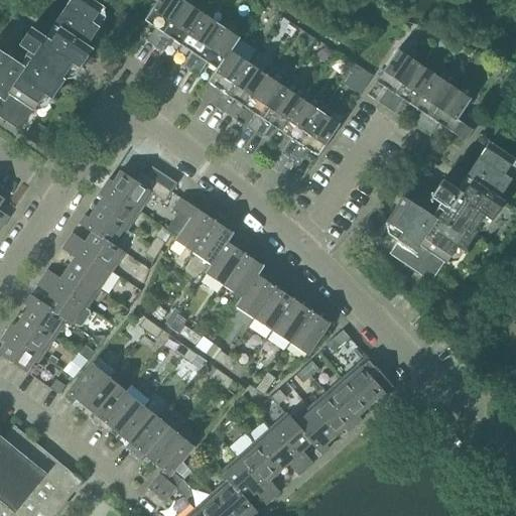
[(0,116),(19,130),(33,110),(36,113),(37,111),(35,109),(44,95),(52,100),(66,80),(62,79),(73,65),(80,70),(94,49),(88,45),(100,27),(93,22),(102,8),(105,10),(106,8),(94,0),(70,0),(53,25),(59,29),(51,41),(31,27),(19,45),(26,50),(18,62),(0,49),(0,116)]
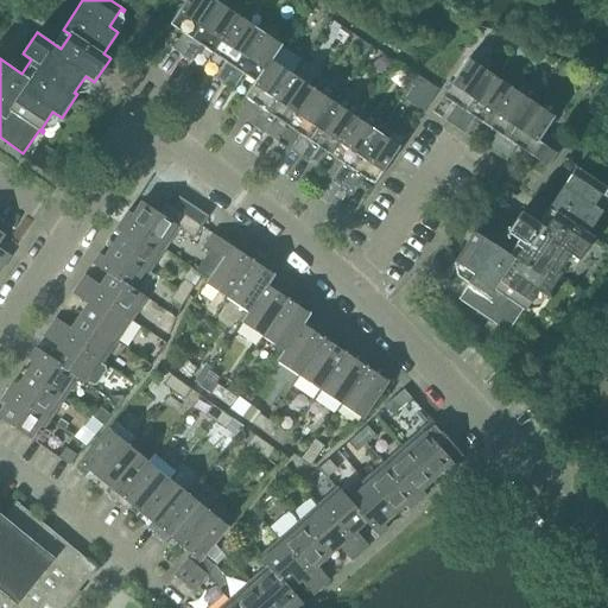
[(173,48),(183,55),(219,1),(215,0),(187,0),(171,24),(184,33),(173,48)]
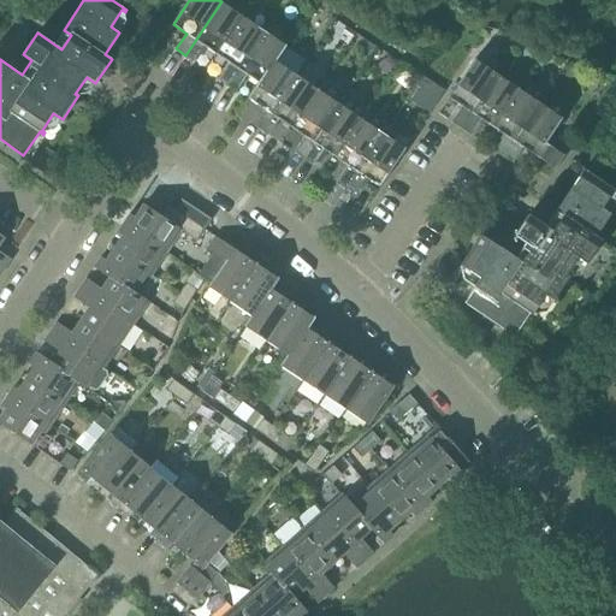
[(205,46),(217,54),(243,16),(221,1),(185,55),(194,61),(205,46)]
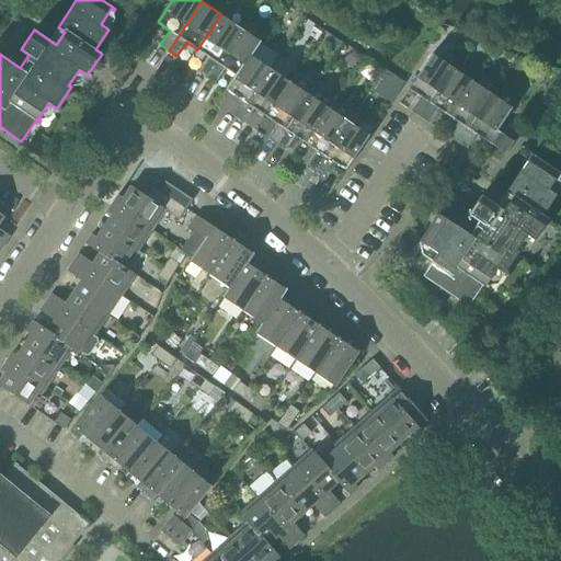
[(199,71),(208,77),(240,27),(221,14),(197,49),(209,57),(199,71)]
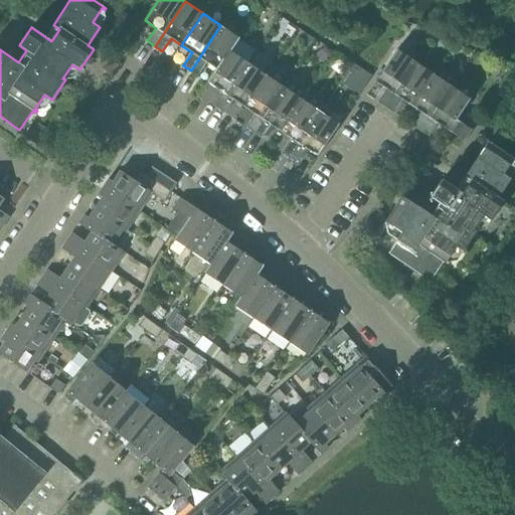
[(207,62),(216,68),(217,69),(230,50),(231,51),(239,38),(220,25),(191,70),(198,75),(207,62)]
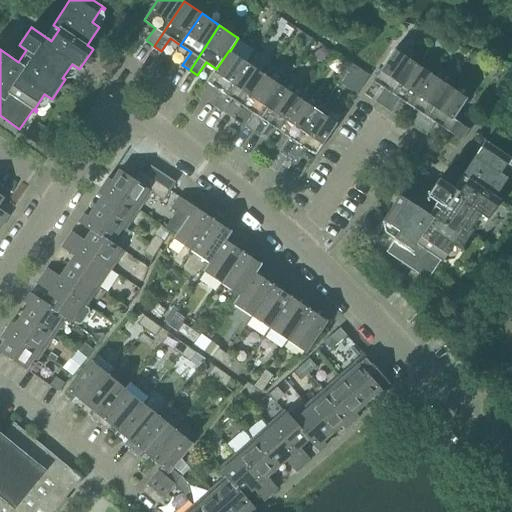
[(376,101),(383,106),(413,62),(395,49),(373,81),(384,88),(376,101)]
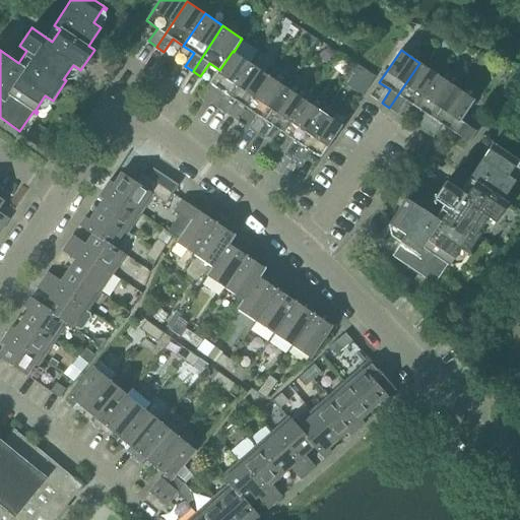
[(212,104),(220,109),(251,63),(234,52),(233,51),(219,70),(218,69),(210,82),(221,90),(212,104)]
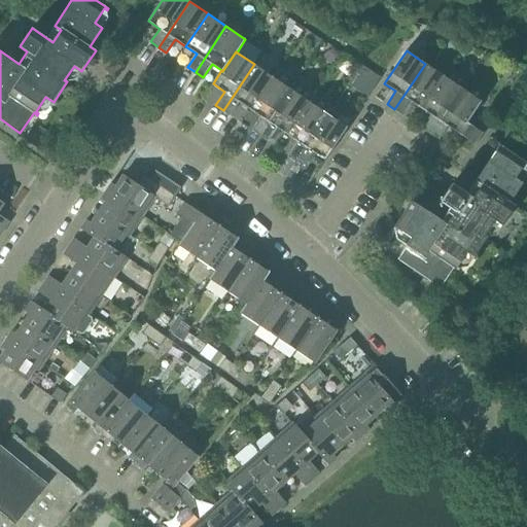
[(112,61),(104,70),(113,77),(121,69),(112,61)]
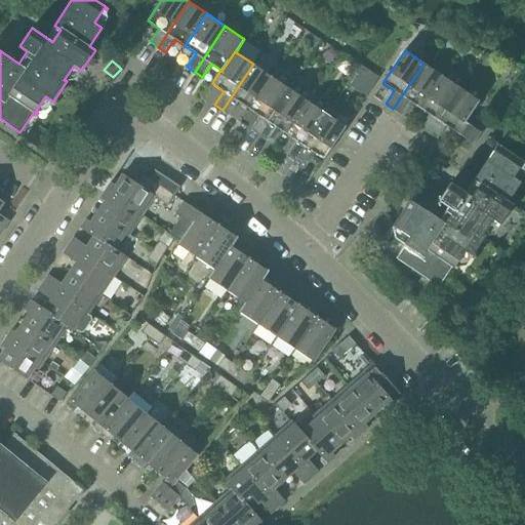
[(239,102),(249,109),(272,76),(253,64),(223,110),(230,115),(239,102)]
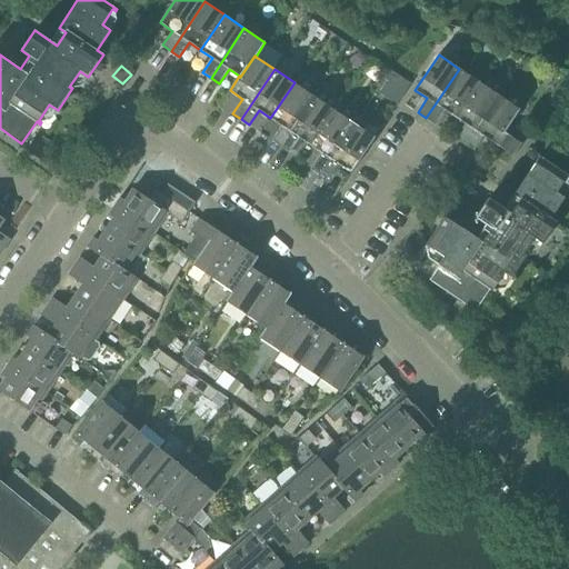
[(445,109),(456,117),(479,82),(459,69),(426,118),(435,123),(445,109)]
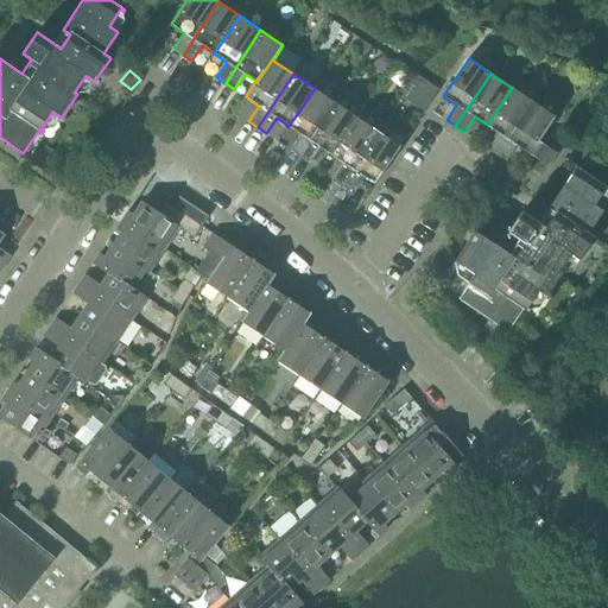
[(417,75),(410,86),(432,100),(439,89),(417,75)]
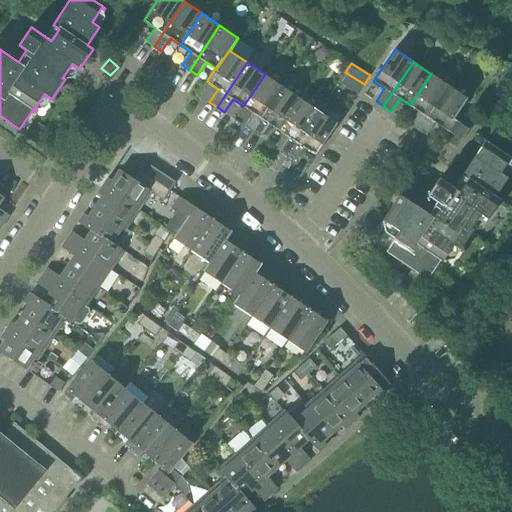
[(245,126),(253,131),(285,83),(285,79),(282,76),(275,71),(271,70),(267,71),(265,74),(243,106),(254,113),(245,126)]
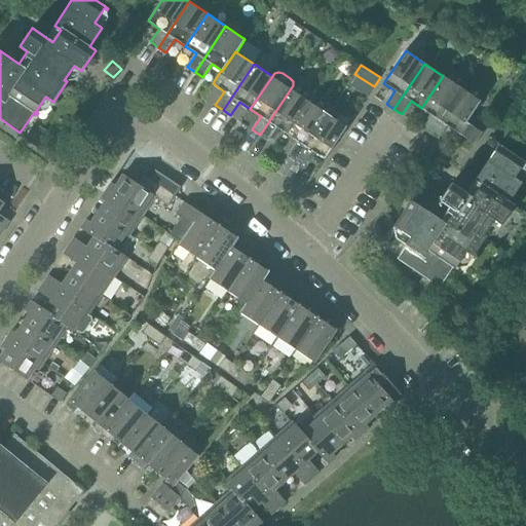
[(422,128),(430,134),(461,88),(443,76),(421,108),(431,115),(422,128)]
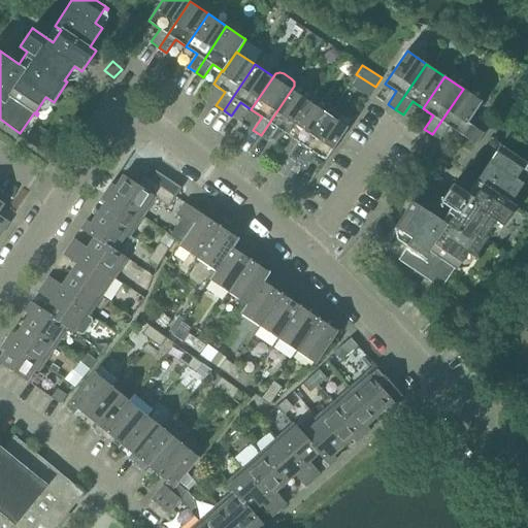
[(277,127),(289,134),(312,98),(312,94),(309,91),(302,86),(298,85),(294,86),(261,135),(269,140),(277,127)]
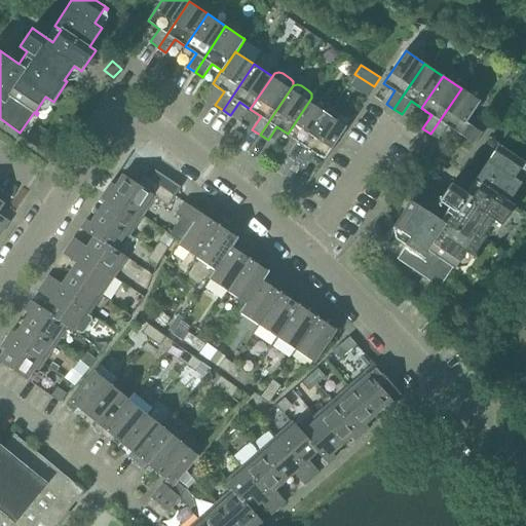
[(461,88),(430,134),(439,139),(447,126),(475,144),(482,133),(466,122),(481,101),(461,88)]
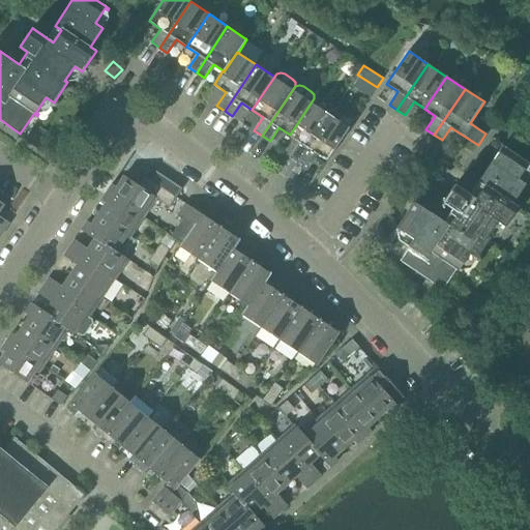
[(291,155),(299,160),(332,110),(332,107),(329,104),(322,98),(318,97),(314,98),(290,135),(300,142),(291,155)]
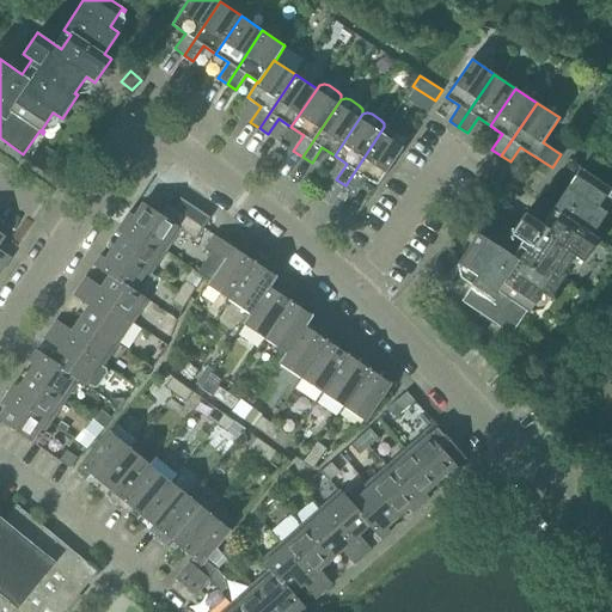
[(384,127),(346,185),(354,191),(365,177),(378,185),(409,139),(386,124),(384,127)]
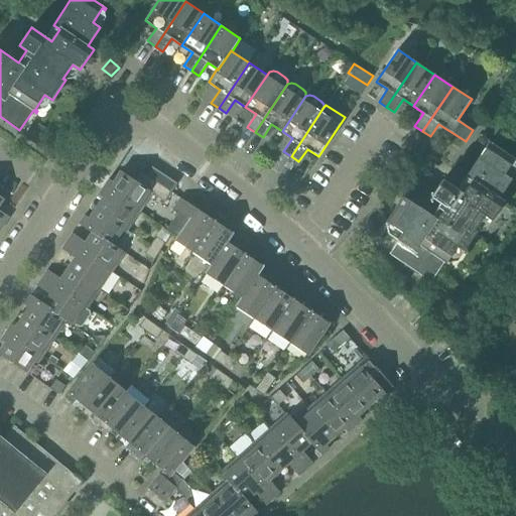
[(33,120),(27,130),(38,138),(45,128),(33,120)]
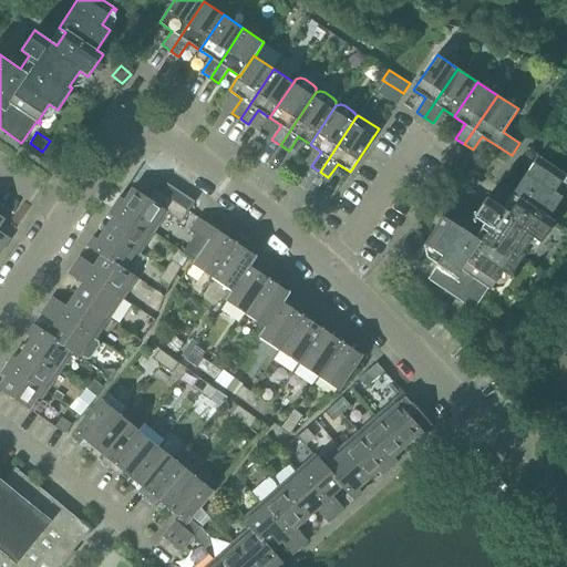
[(482,223),(473,236),(443,216),(423,246),(424,248),(426,257),(437,265),(428,279),(474,310),(488,288),(493,290),(494,289),(491,287),(502,271),(509,277),(525,255),(522,253),(533,237),(540,243),(555,222),(549,217),(563,197),(554,192),(565,176),(566,177),(566,174),(538,155),(512,195),(518,199),(509,213),(487,197),(474,217),(482,223)]
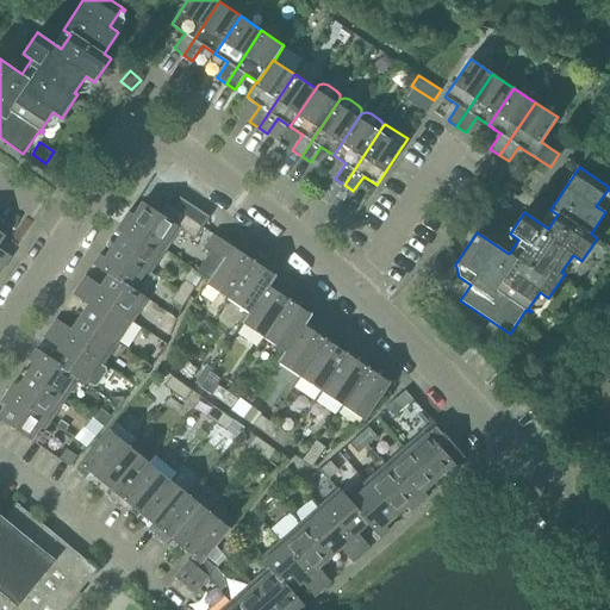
[(129,212),(123,221),(166,249),(180,229),(195,238),(210,217),(174,193),(160,213),(143,203),(135,215),(129,212)]
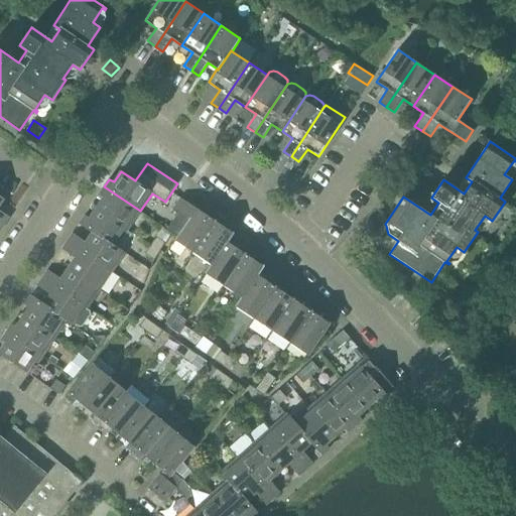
[(103,198),(97,208),(128,229),(140,211),(104,186),(99,195),(103,198)]
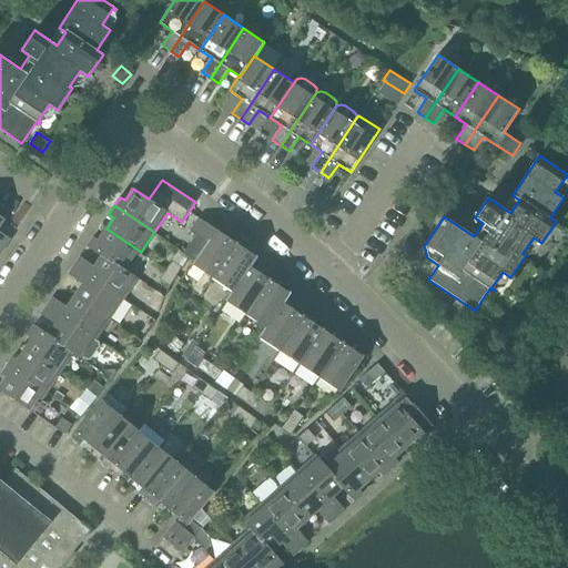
[(0,215),(0,242),(4,245),(10,239),(0,231),(0,222),(3,217),(0,215)]
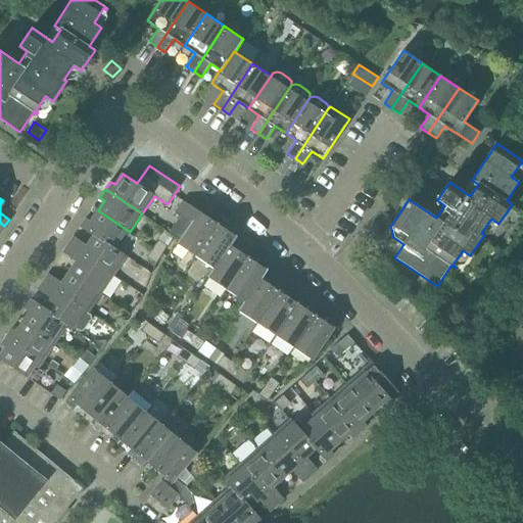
[(177,243),(196,256),(221,220),(214,214),(210,219),(188,203),(184,200),(177,210),(192,221),(177,243)]
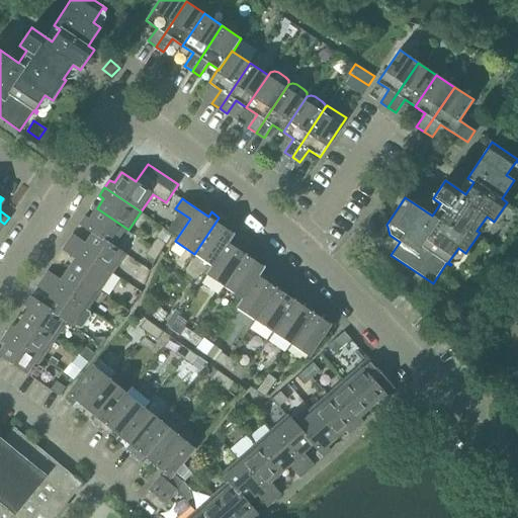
[(80,225),(93,234),(93,233),(116,248),(117,247),(128,230),(97,208),(90,219),(85,216),(80,225)]
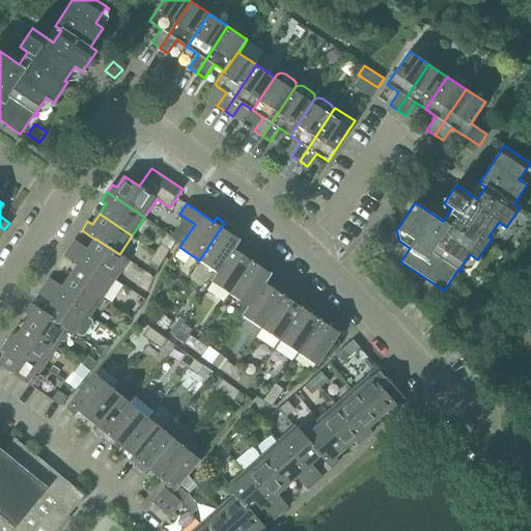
[(199,260),(217,272),(218,272),(234,249),(241,241),(229,232),(232,228),(224,223),(199,260)]
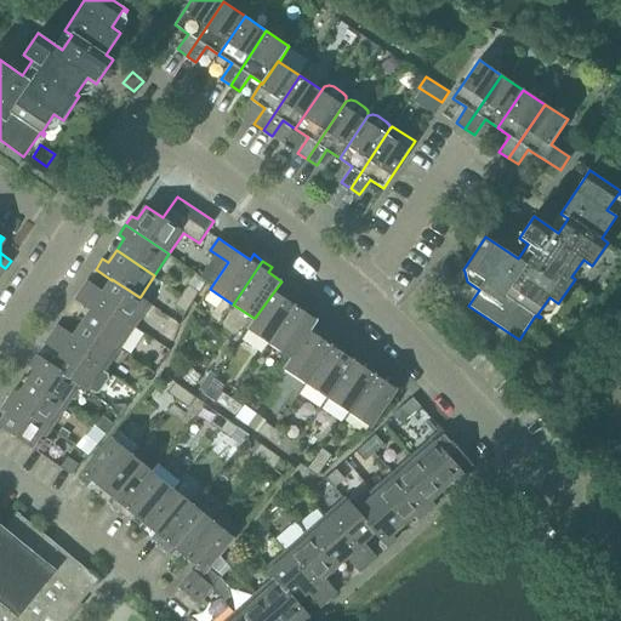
[(87,280),(81,290),(136,326),(151,303),(141,296),(140,297),(112,279),(112,280),(103,291),(87,280)]
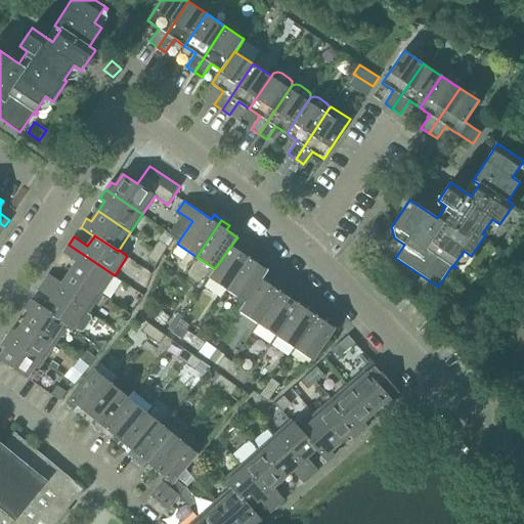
[(160,239),(154,249),(163,255),(169,246),(160,239)]
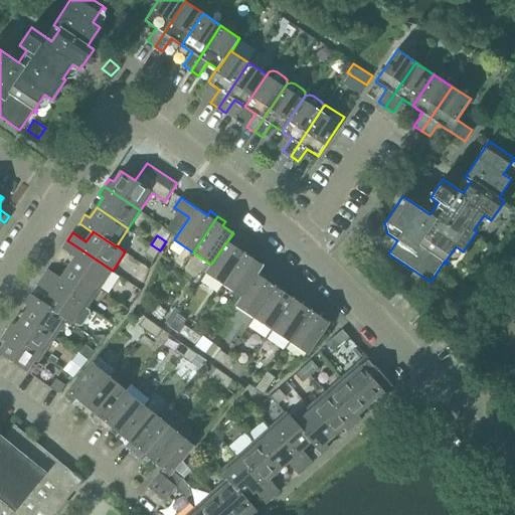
[(75,258),(68,268),(100,289),(113,271),(67,240),(62,248),(75,258)]
